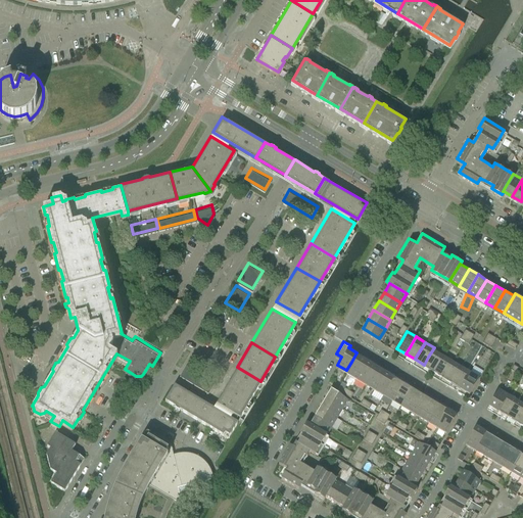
[(434,347),(428,357),(424,365),(432,370),(437,362),(442,352),(434,347)]
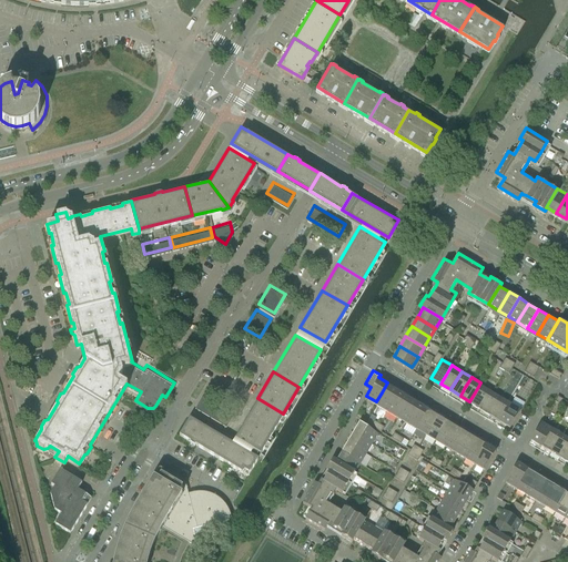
[(387,382),(382,392),(376,401),(386,407),(392,398),(397,389),(387,382)]
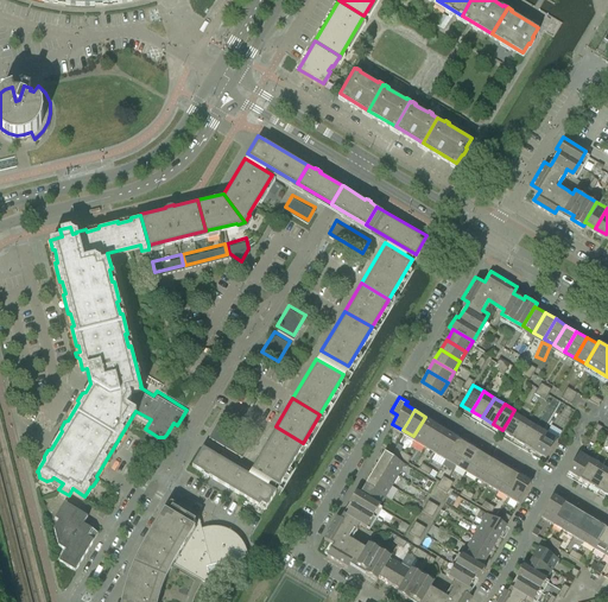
[(514,410),(508,420),(502,430),(513,436),(519,426),(525,416),(514,410)]
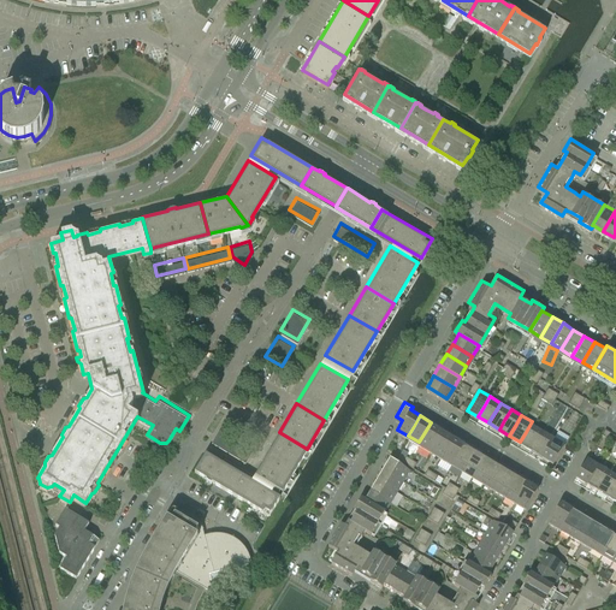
[(532,421),(526,432),(520,442),(531,448),(543,428),(532,421)]
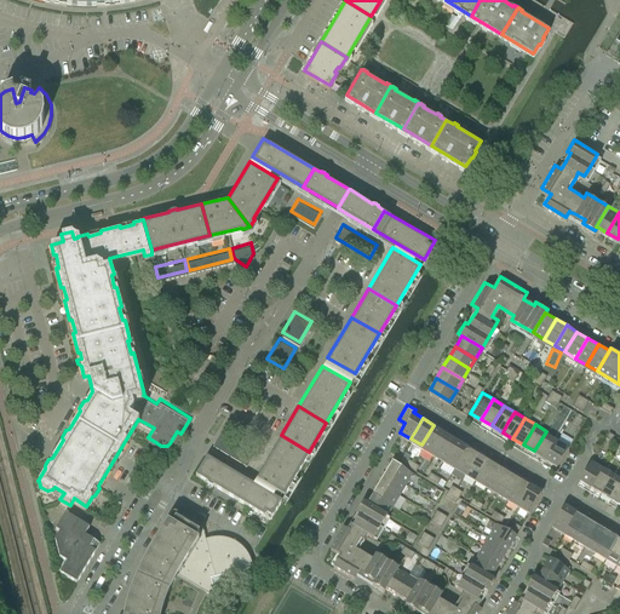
[(434,425),(428,435),(422,445),(432,452),(438,441),(445,431),(434,425)]
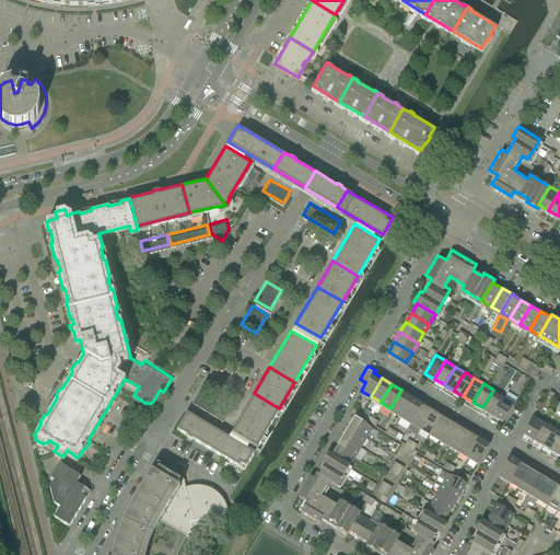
[(199,388),(193,400),(223,418),(230,406),(199,388)]
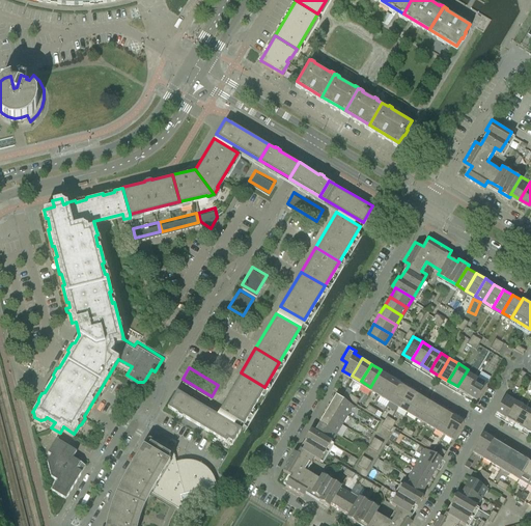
[(381,369),(375,378),(370,387),(380,392),(390,375),(381,369)]
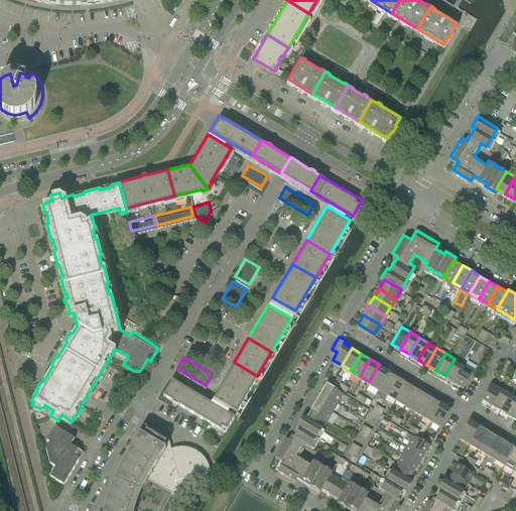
[(464,364),(455,359),(444,375),(454,381),(458,373),(464,364)]
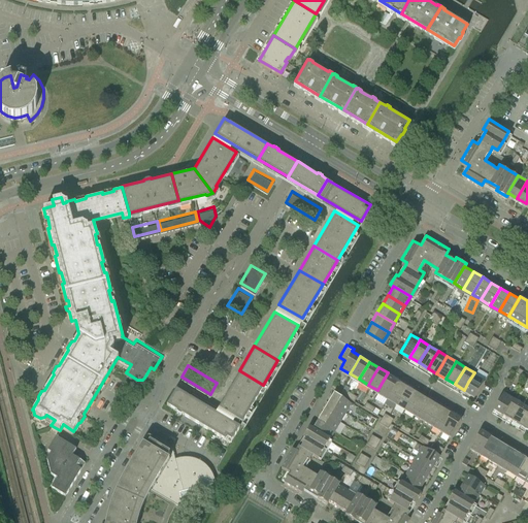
[(242,419),(263,385),(239,370),(219,404),(242,419)]
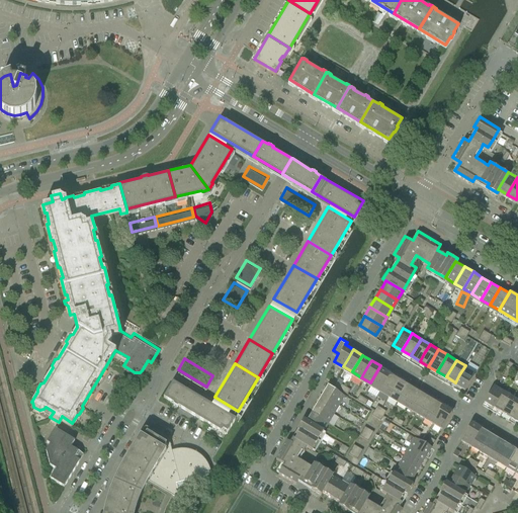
[(390,371),(380,365),(370,382),(379,388),(390,371)]
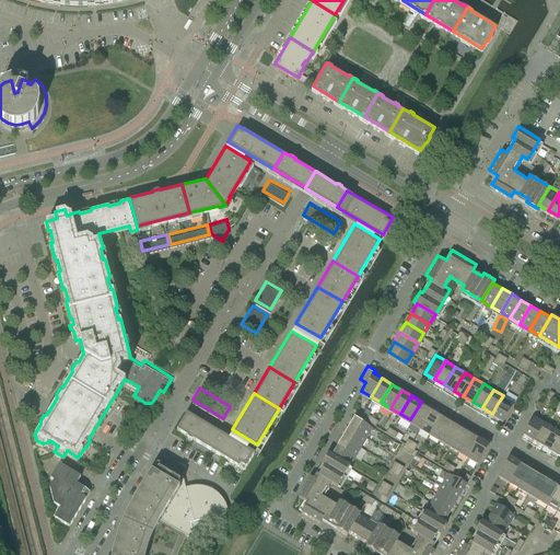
[(503,395),(497,405),(492,414),(502,419),(508,411),(513,401),(503,395)]
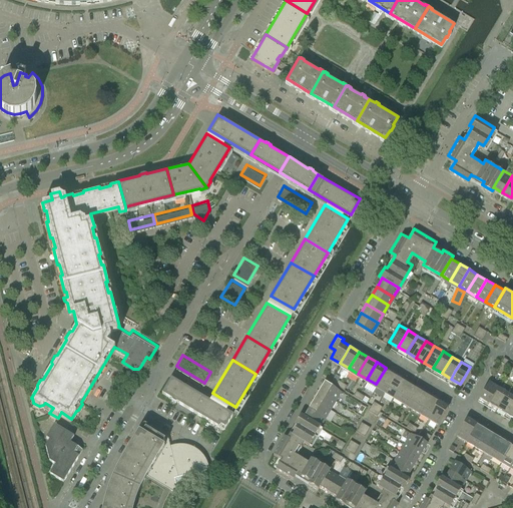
[(395,373),(386,368),(376,384),(385,390),(390,381),(395,373)]
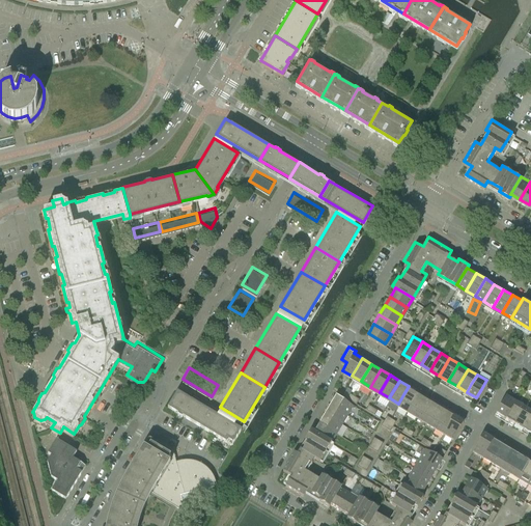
[(409,386),(403,394),(398,404),(407,409),(417,391),(409,386)]
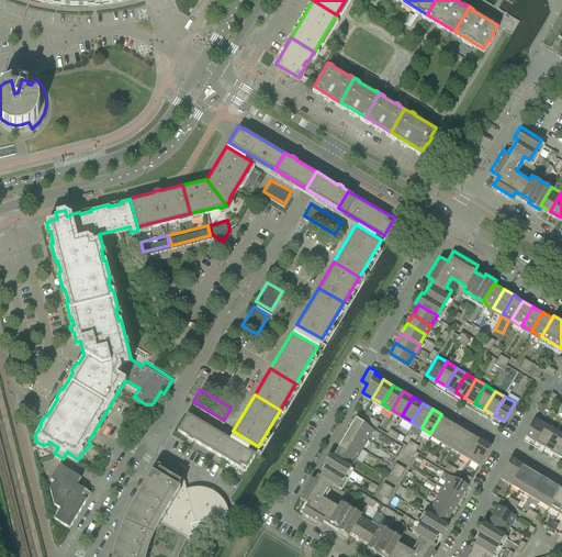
[(193,436),(200,441),(210,424),(187,410),(177,427),(188,434),(188,435),(192,437),(193,436)]
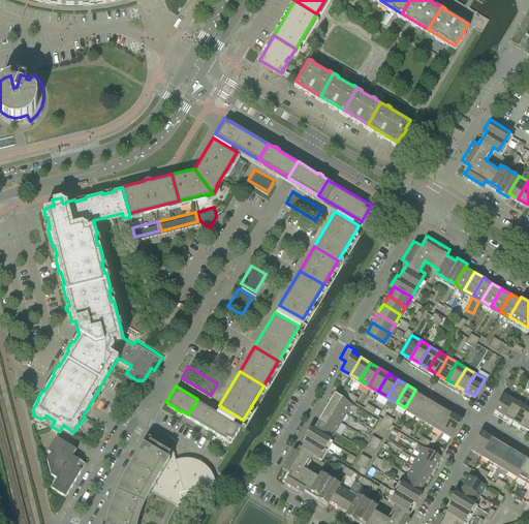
[(335,390),(329,399),(346,410),(351,400),(335,390)]
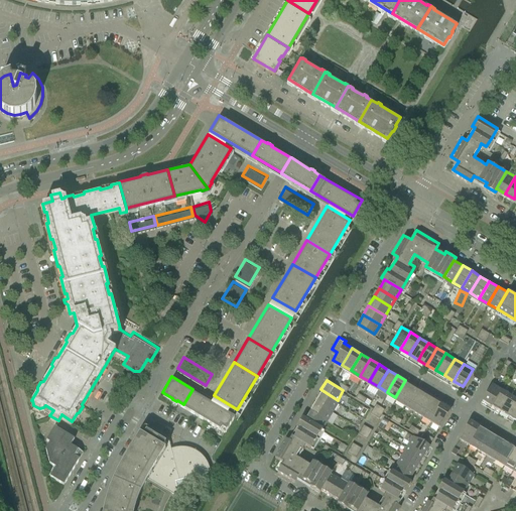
[(414,386),(405,380),(395,397),(404,402),(409,394),(414,386)]
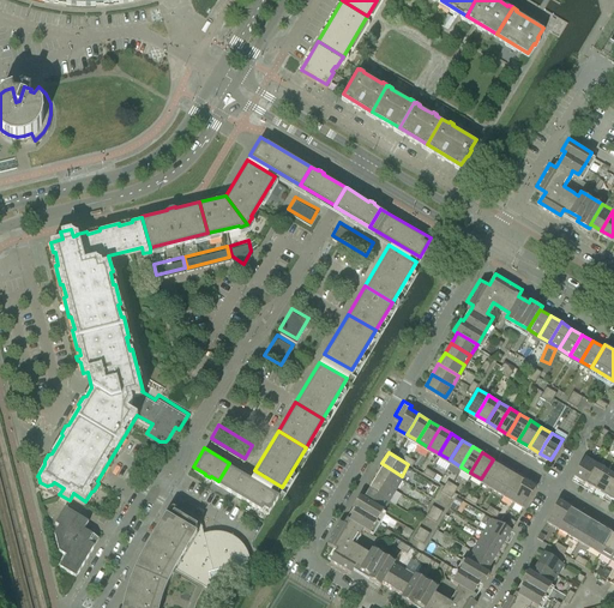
[(596,459),(585,453),(579,463),(573,474),(584,480),(596,459)]
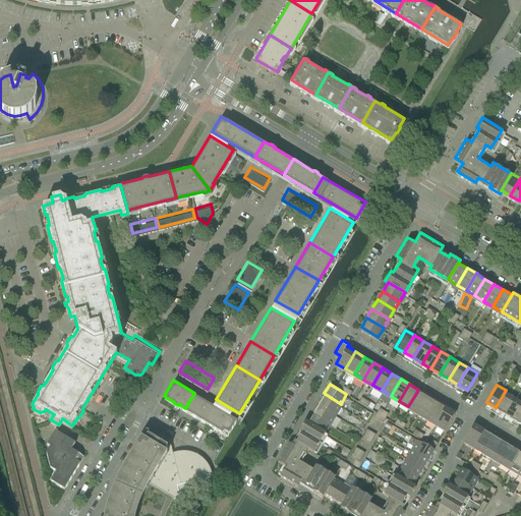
[(418,390),(413,398),(408,406),(417,411),(422,403),(427,395),(418,390)]
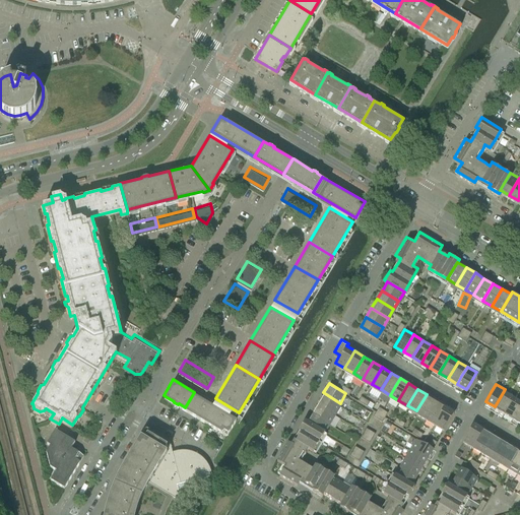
[(514,395),(505,389),(495,406),(504,411),(514,395)]
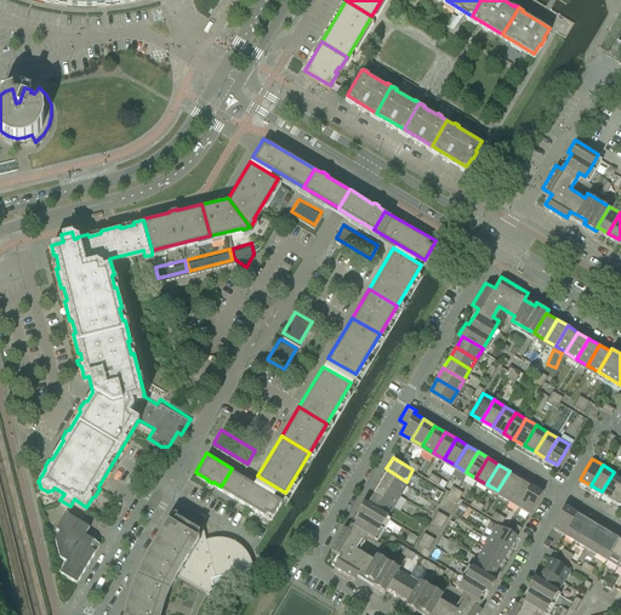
[(281,497),(232,468),(221,487),(271,516),(281,497)]
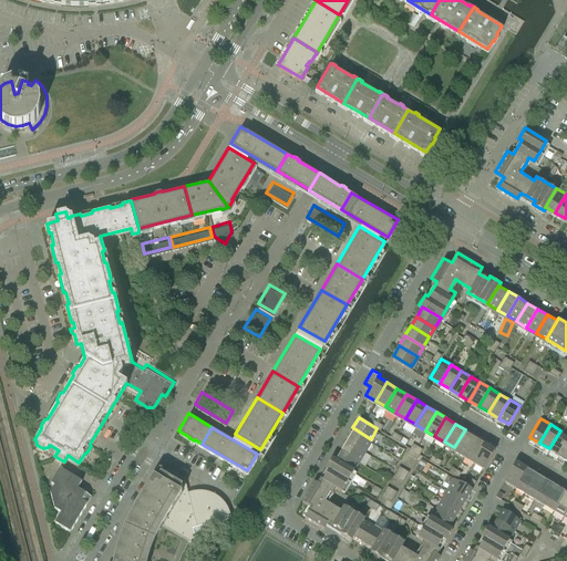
[(352,427),(347,437),(366,448),(371,439),(352,427)]
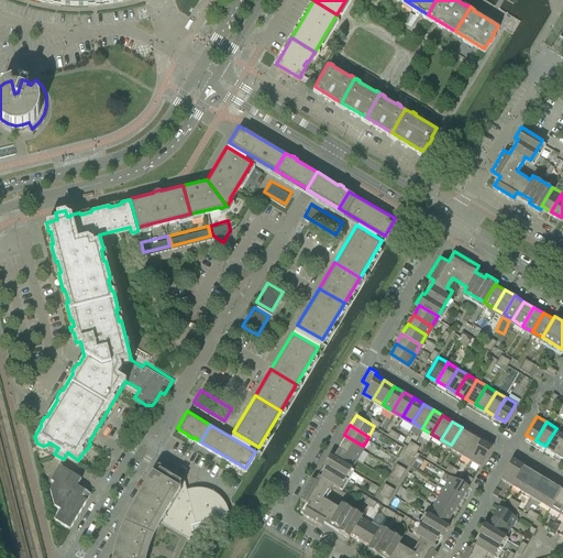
[(462,427),(456,436),(451,445),(461,451),(471,433),(462,427)]
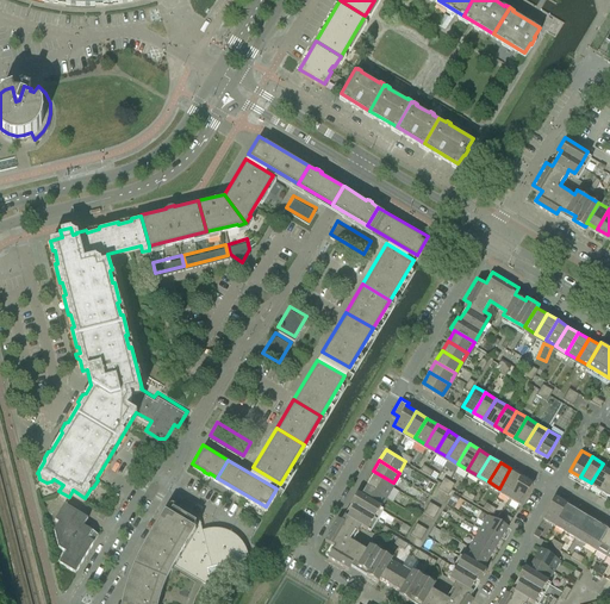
[(609,473),(609,467),(603,464),(591,483),(601,489),(609,473)]
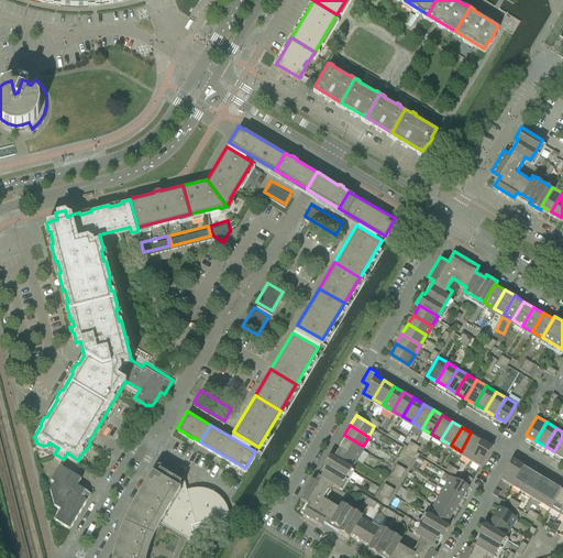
[(481,438),(471,433),(461,451),(470,457),(475,447),(481,438)]
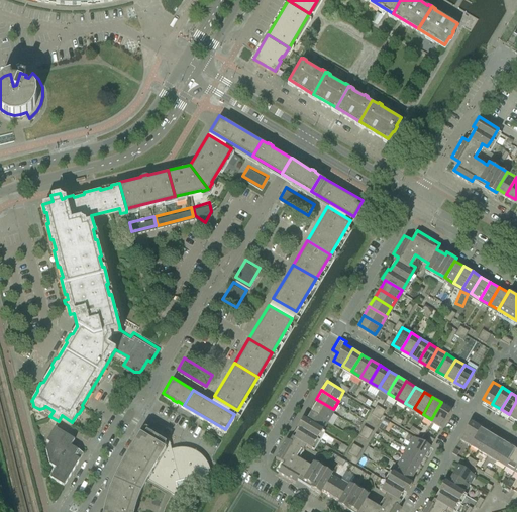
[(316,399),(311,408),(327,418),(333,409),(316,399)]
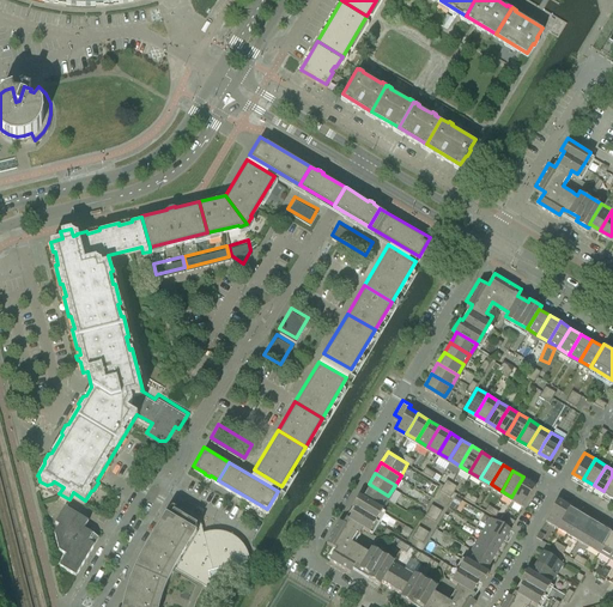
[(523,477),(517,486),(511,497),(523,503),(529,493),(534,484),(523,477)]
